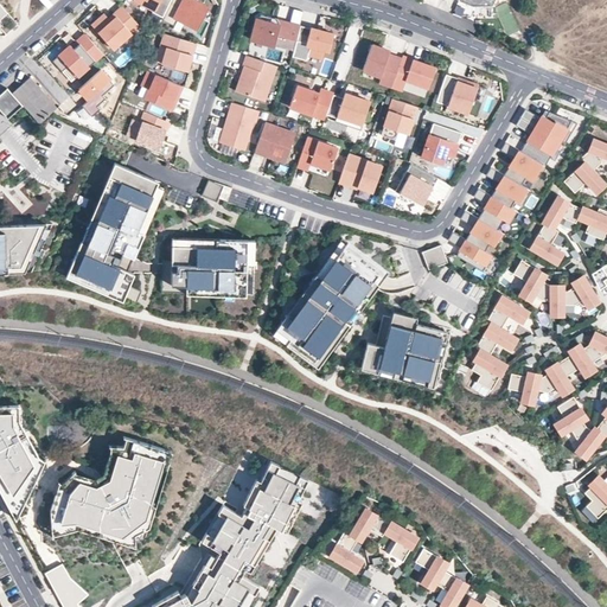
[(171,0),(135,0),(153,10),(152,12),(163,18),(171,0)]
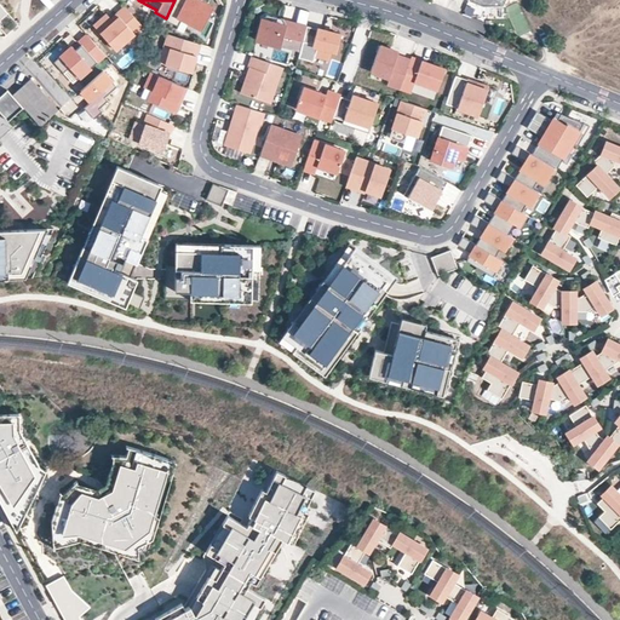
[(194,0),(174,0),(166,18),(166,19),(177,26),(181,18),(200,28),(211,6),(199,0),(195,0),(194,0)]
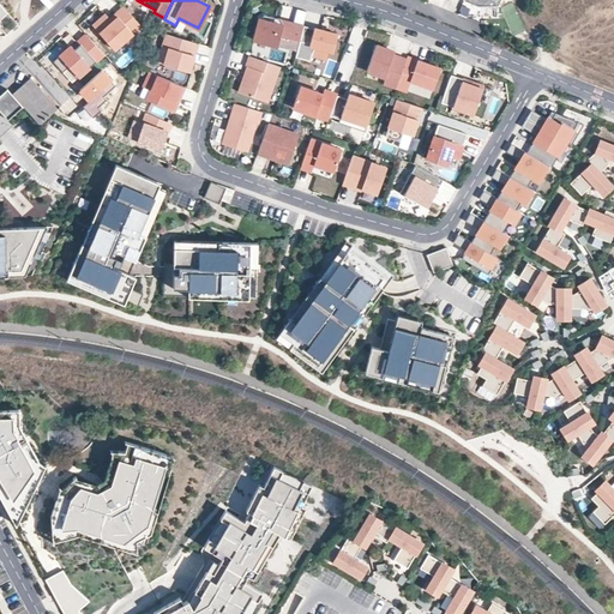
[(114,49),(142,25),(125,6),(110,19),(106,14),(94,25),(114,49)]
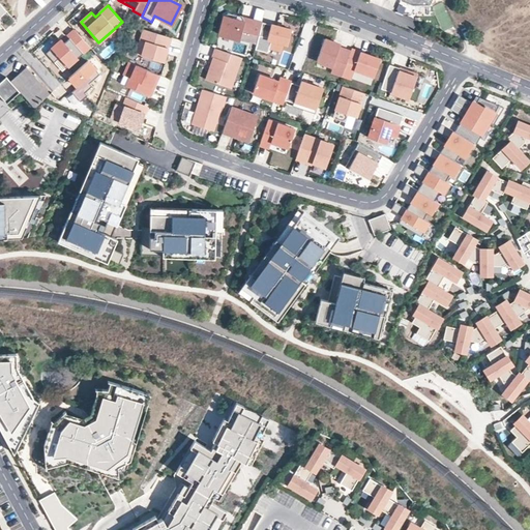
[(257,45),(263,22),(253,20),(252,24),(243,22),(243,20),(242,17),(241,16),(229,12),(225,15),(219,34),(257,45)]
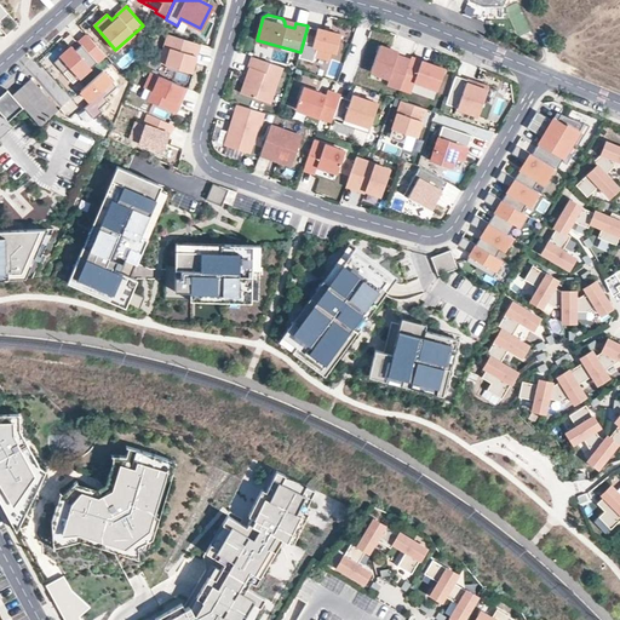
[(337,52),(342,35),(308,26),(300,52),(299,58),(314,62),(315,56),(329,59),(332,51),(337,52)]
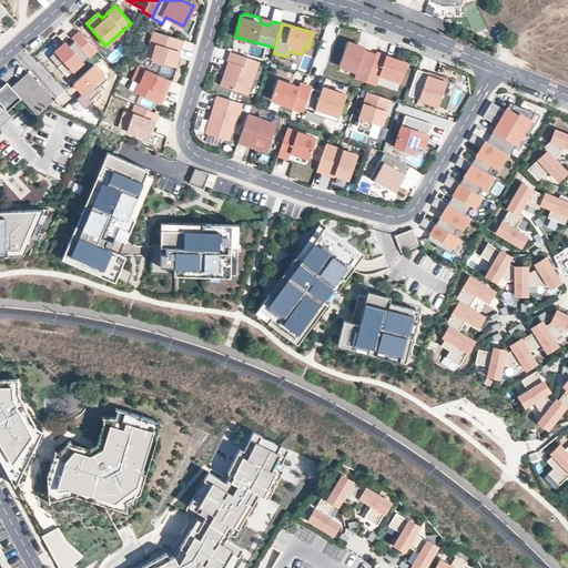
[(184,41),(153,31),(149,43),(155,46),(151,60),(176,68),(184,41)]
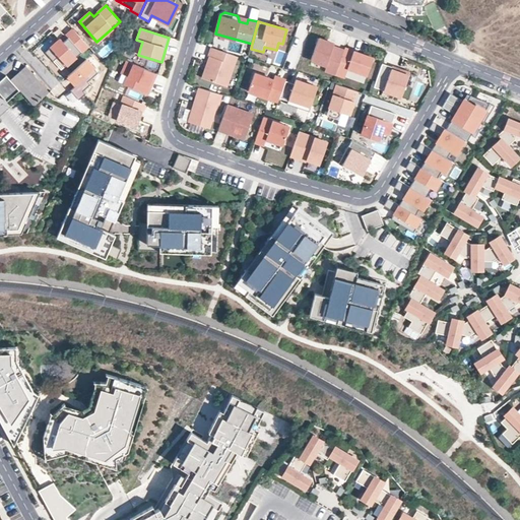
[(61,39),(46,52),(54,61),(57,58),(65,67),(88,46),(73,29),(67,36),(68,38),(64,42),(61,39)]
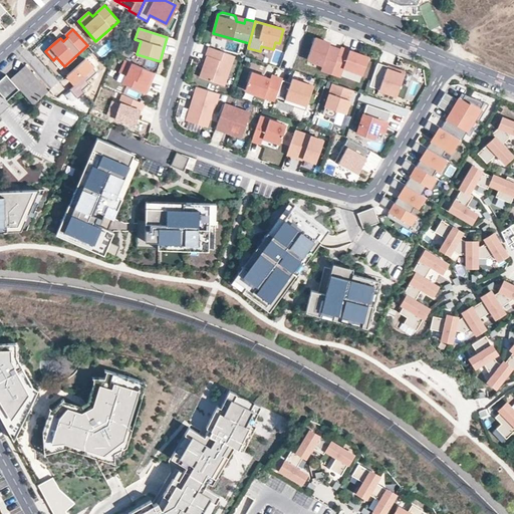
[(332,73),(341,50),(330,46),(331,43),(316,37),(308,59),(323,64),(321,69),(332,73)]
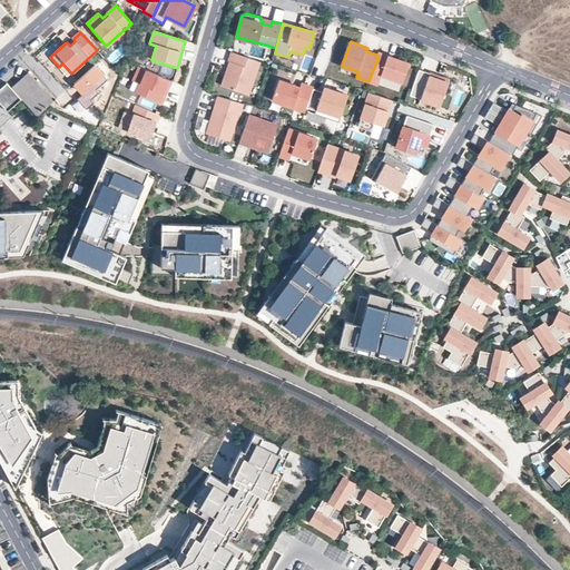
[(247,95),(259,61),(233,52),(228,61),(231,62),(222,86),(247,95)]
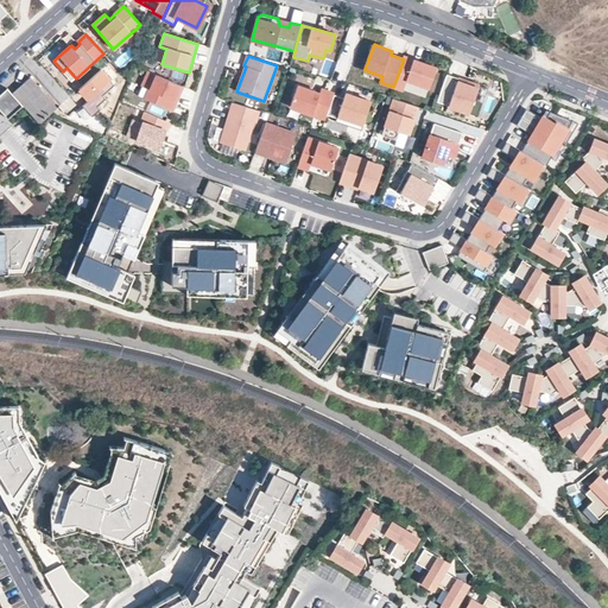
[(436,68),(405,57),(404,59),(393,87),(403,90),(406,80),(429,88),(436,68)]
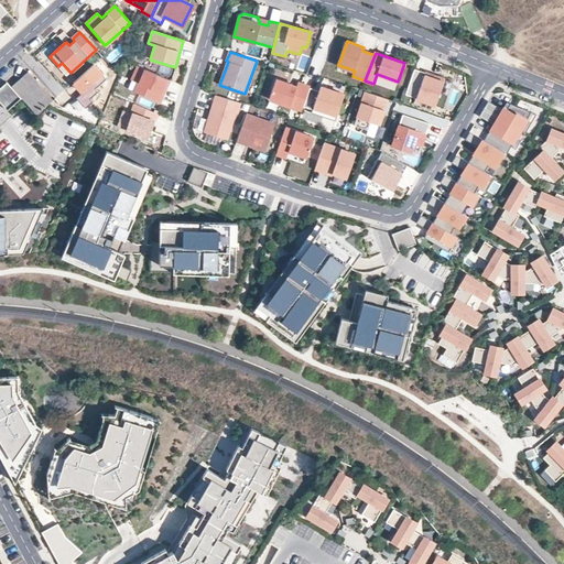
[(169,80),(139,67),(132,79),(140,84),(137,91),(160,102),(169,80)]
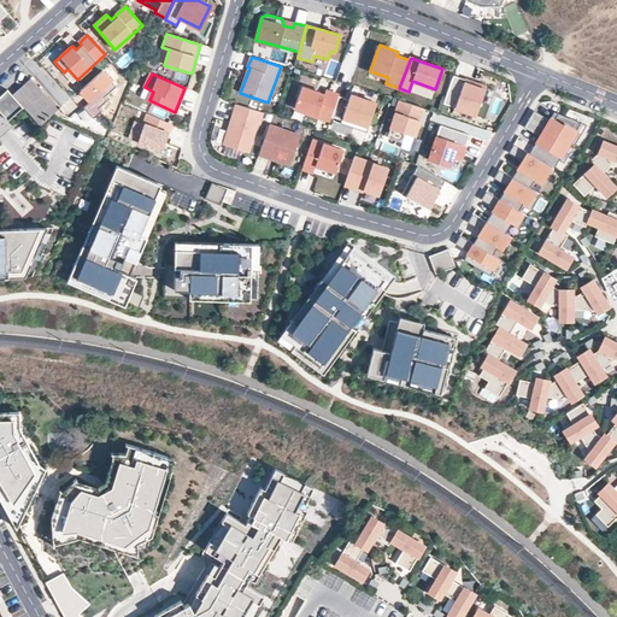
[(481,101),(486,87),(453,76),(444,104),(485,118),(489,104),(481,101)]
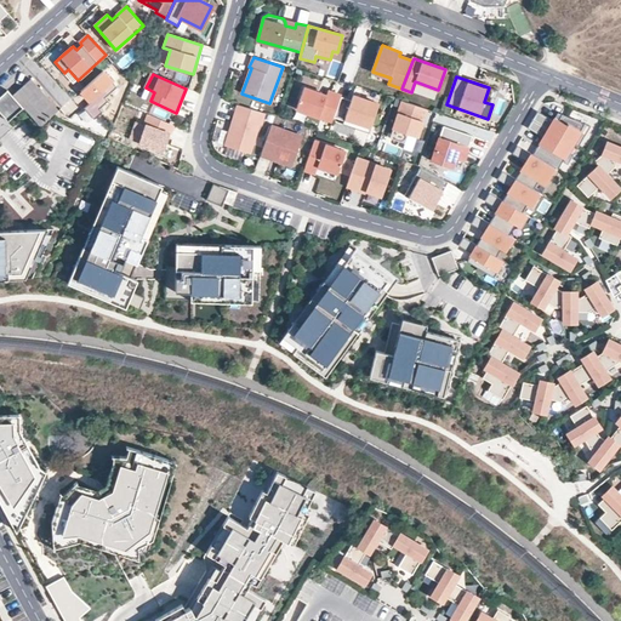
[(60,110),(30,79),(12,95),(23,107),(41,126),(55,114),(60,110)]
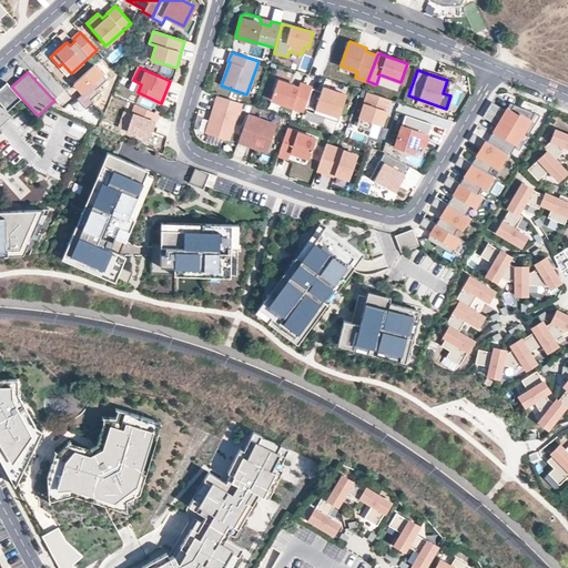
[(305,107),(312,89),(312,88),(300,83),(298,88),(277,80),(271,100),(304,111),(305,107)]
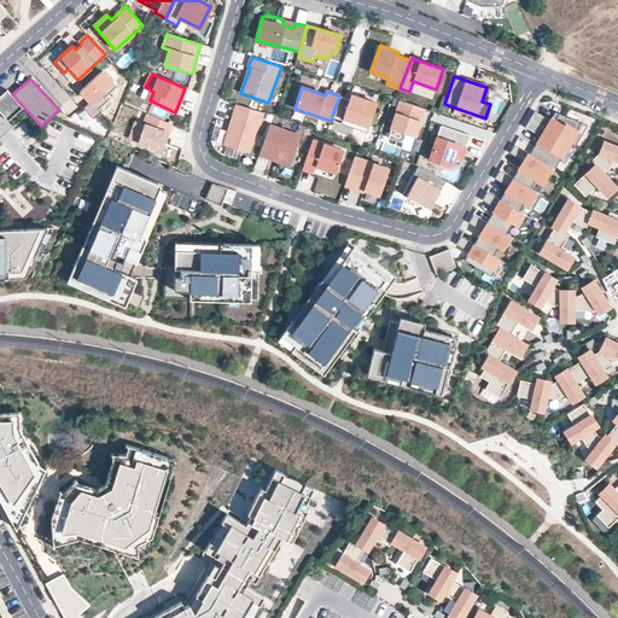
[(7,89),(0,95),(0,111),(7,120),(23,106),(12,94),(10,92),(7,89)]
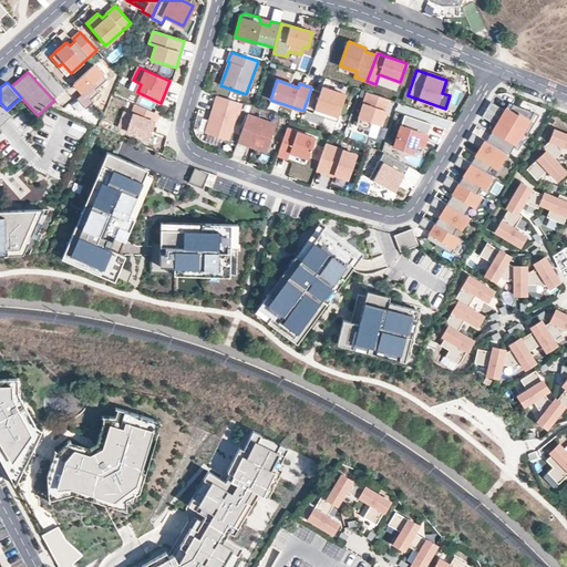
[(339,115),(346,95),(322,88),(320,91),(311,89),(305,106),(315,110),(313,113),(322,116),(323,111),(339,115)]
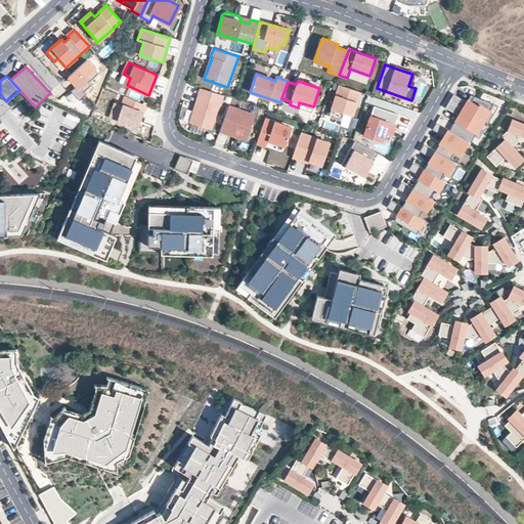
[(352,116),(359,92),(340,85),(329,117),(342,121),(344,113),(352,116)]
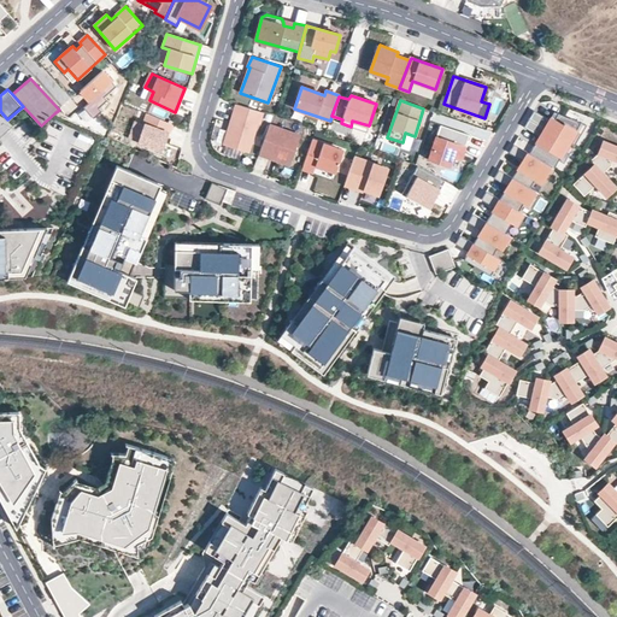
[(263,112),(238,104),(224,145),(248,152),(258,122),(259,123),(263,112)]
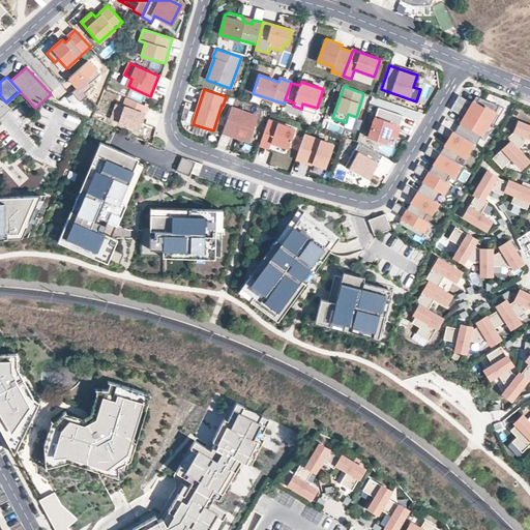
[(476,144),(499,106),(479,97),(476,102),(473,100),(472,102),(459,95),(450,110),(464,117),(454,131),(472,142),(476,144)]
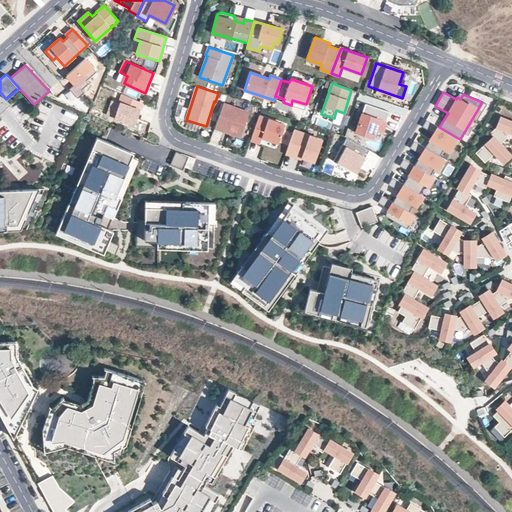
[(123,94),(119,102),(113,116),(133,125),(143,103),(123,94)]
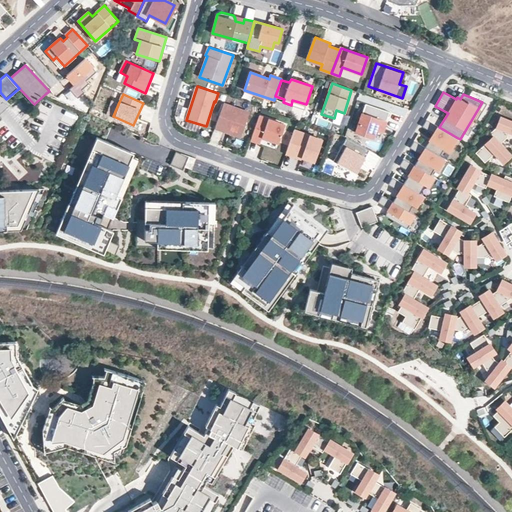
[(113,116),(119,102),(113,99),(106,113),(113,116)]
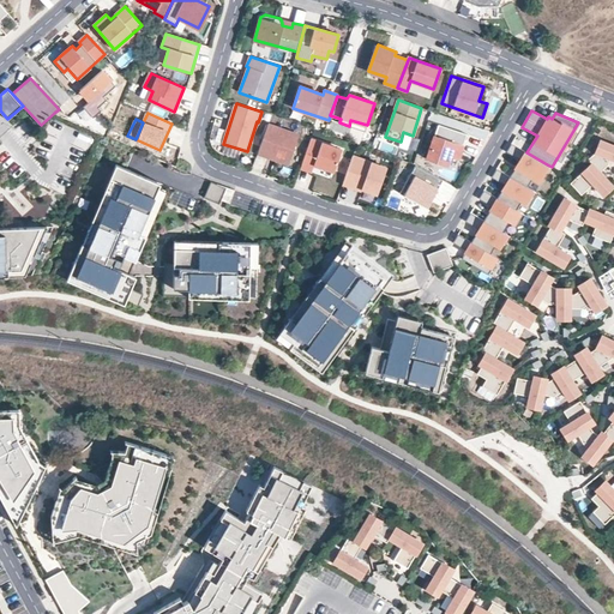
[(365,131),(367,125),(350,120),(349,126),(365,131)]
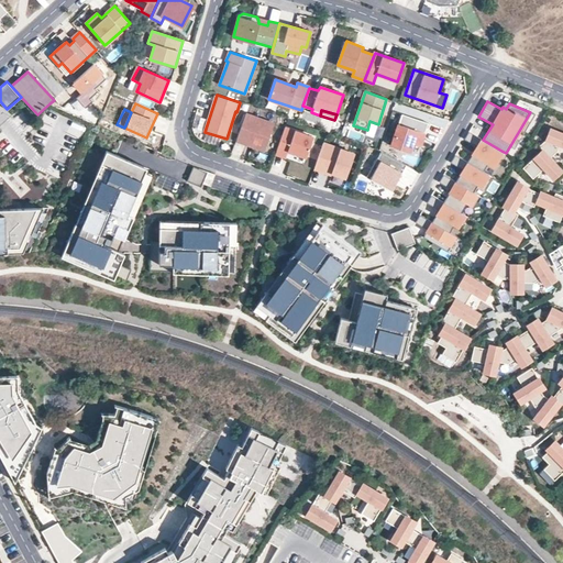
[(274,123),(245,113),(236,140),(264,150),(274,123)]
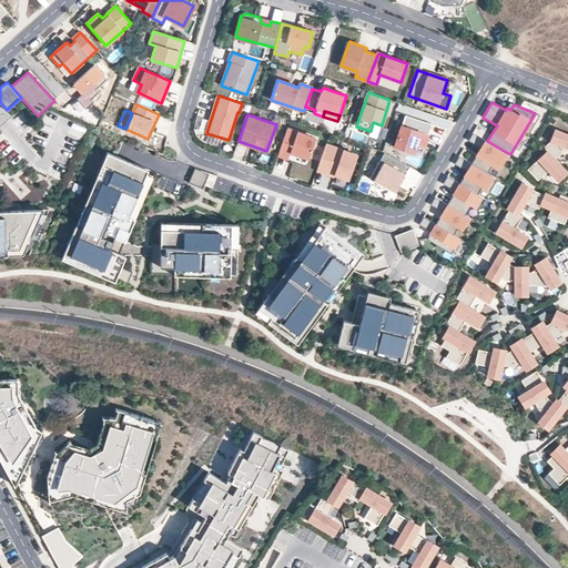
[(424,148),(432,124),(405,115),(395,148),(413,153),(416,145),(424,148)]
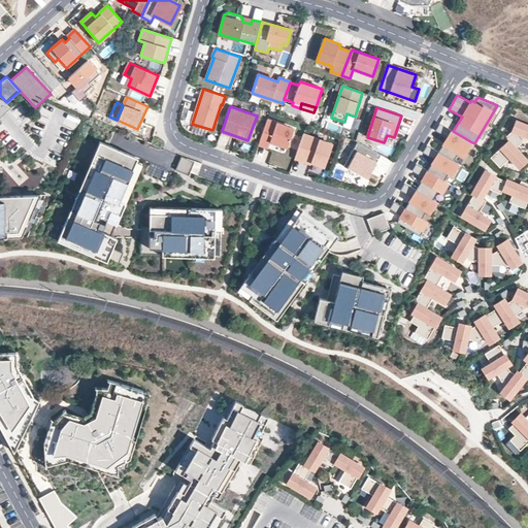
[(186,111),(184,122),(192,124),(194,112),(186,111)]
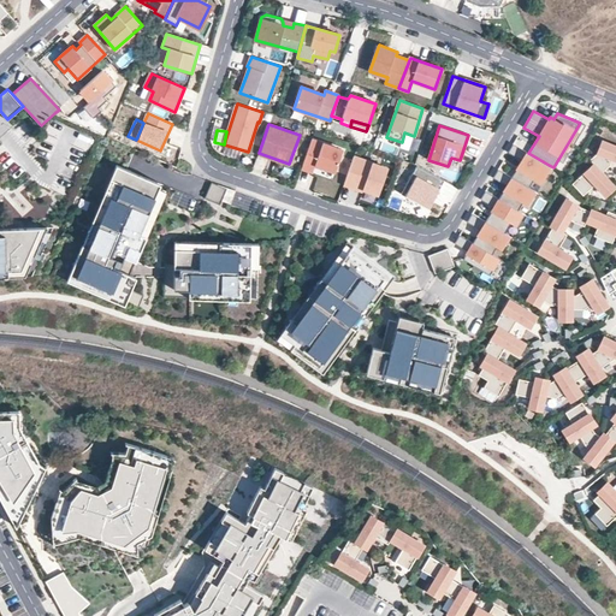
[(342,150),(312,140),(302,167),(313,172),(315,165),(335,171),(342,150)]
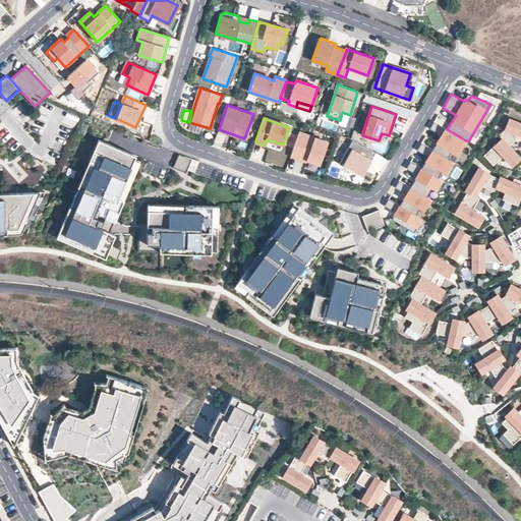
[(520,123),(509,119),(505,129),(518,134),(520,135),(520,123)]
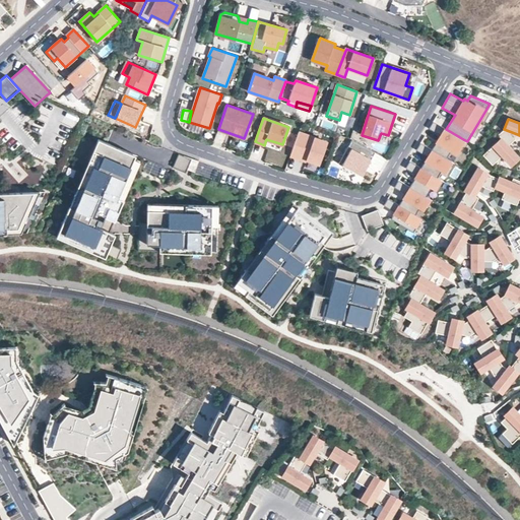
[(446,129),(434,122),(430,129),(441,135),(433,149),(446,158),(451,150),(455,153),(463,139),(446,129)]
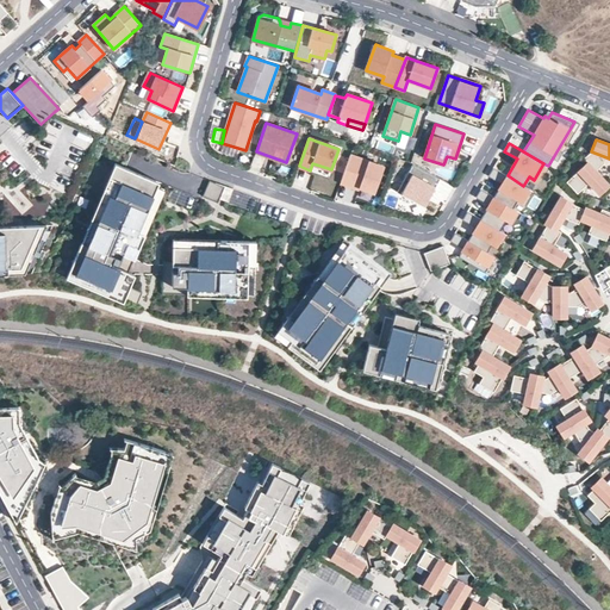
[(604,165),(607,157),(591,151),(584,159),(586,162),(596,172),(604,165)]
